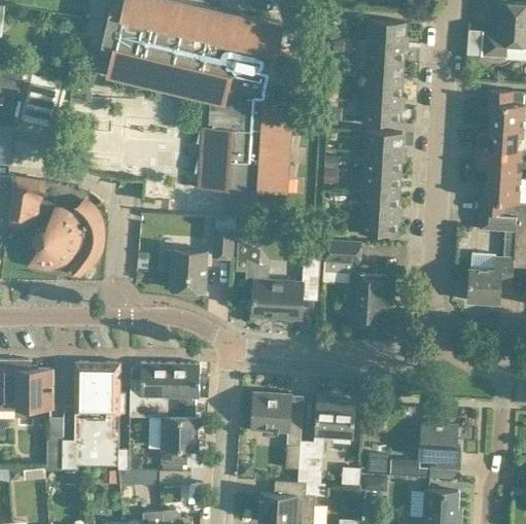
[(274,90),(281,91),(284,91),(288,90),(291,89),(293,86),(295,84),(296,83),(297,82),(297,80),(299,78),(300,77),(300,75),(300,73),(300,71),(300,70),(299,68),(299,66),(297,64),(296,63),(294,61),(293,60),(290,58),(288,57),(286,56),(276,54),(283,27),(172,0),(124,0),(120,15),(108,12),(100,46),(112,49),(106,75),(175,92),(177,83),(210,85),(208,125),(213,126),(212,129),(202,128),(202,131),(199,131),(196,144),(201,144),(200,160),(197,160),(194,174),(199,174),(198,189),(233,191),(233,202),(256,203),(257,194),(286,195),(287,180),(289,180),(293,166),(288,166),(289,150),(291,150),(294,137),(290,136),(291,120),(293,120),(296,107),(292,107),(292,104),(273,103),(274,90)]
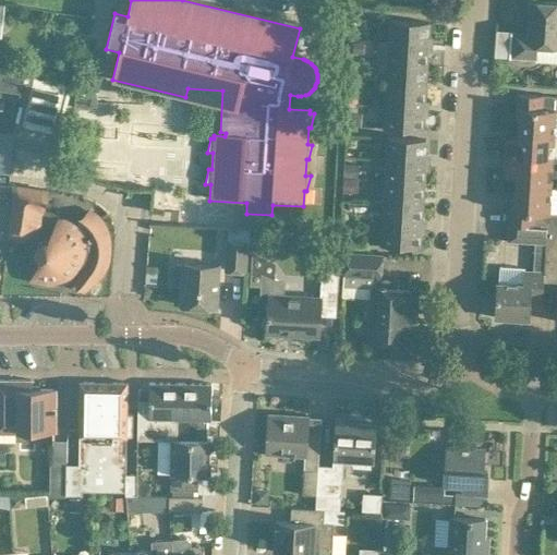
[(535,48),(556,49),(556,4),(529,3),(527,36),(512,35),(511,59),(533,61),(534,60),(535,48)]
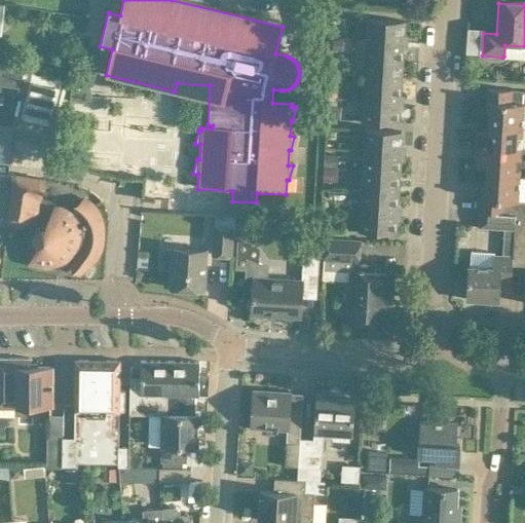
[(403,24),(382,23),(368,22),(367,42),(402,44),(403,24)]
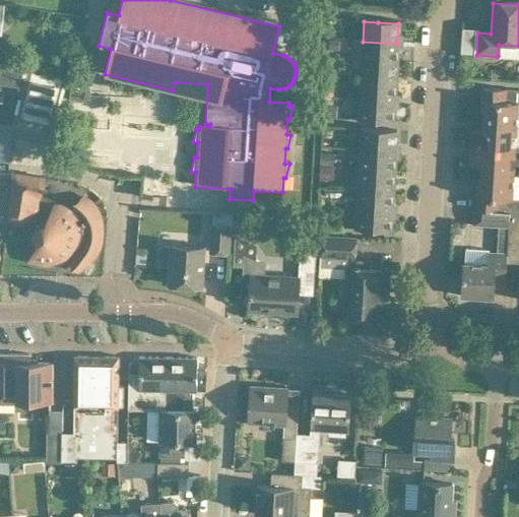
[(337,53),(338,42),(327,41),(326,52),(337,53)]
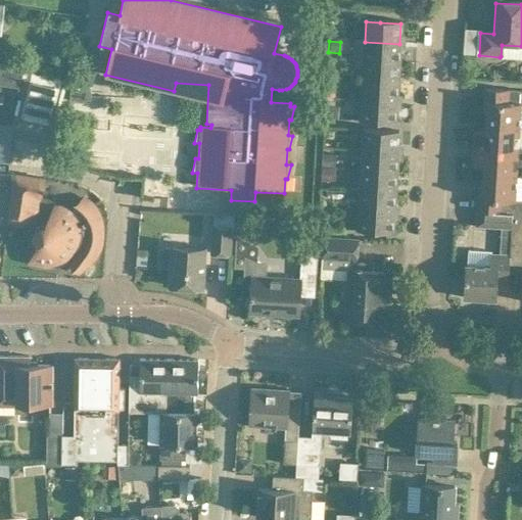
[(364,62),(398,64),(399,44),(365,42),(364,62)]
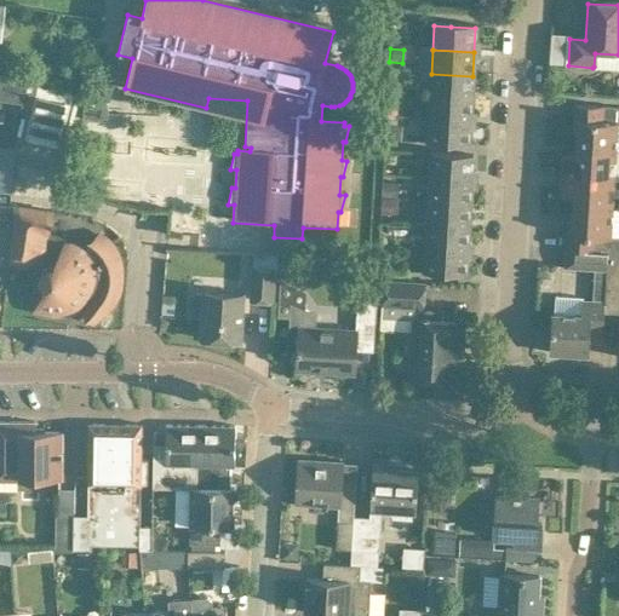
[(430,98),(471,101),(473,76),(431,74),(430,98)]
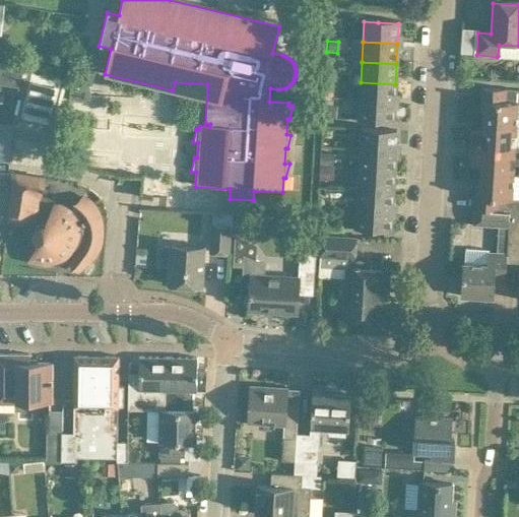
[(0,84),(15,86),(17,72),(0,70),(0,84)]
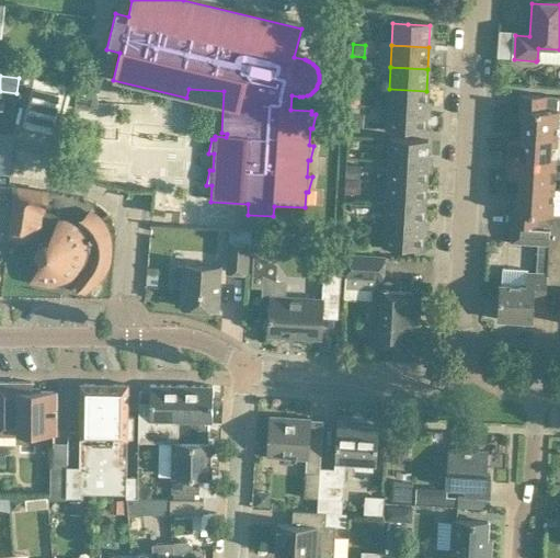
[(350,86),(365,87),(365,77),(353,76),(353,77),(350,77),(350,86)]
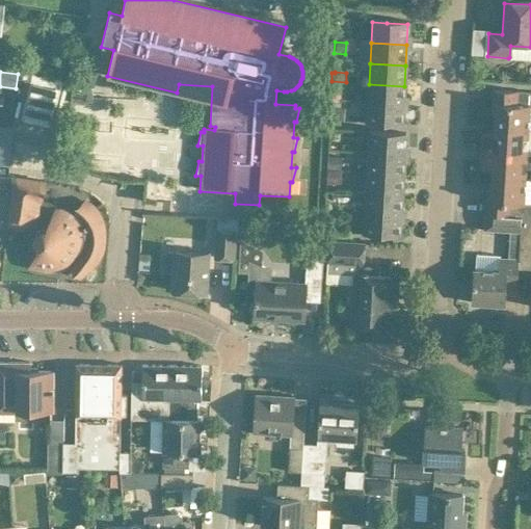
[(367,104),(402,107),(404,86),(369,84),(367,104)]
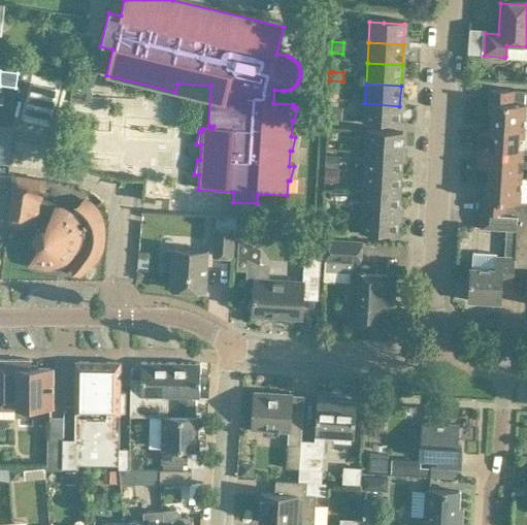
[(20,121),(46,125),(52,88),(24,85),(20,121)]
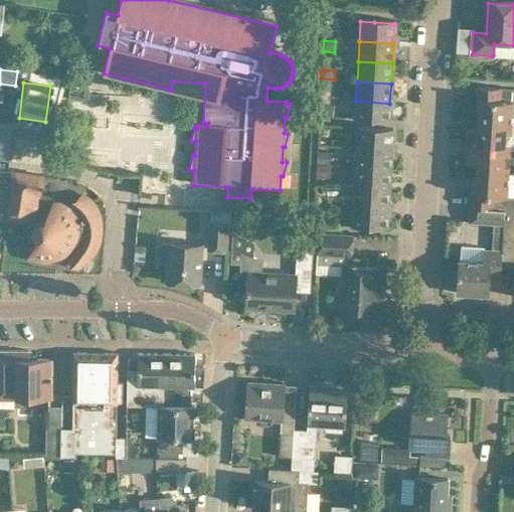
[(89,91),(68,90),(67,102),(88,103),(89,91)]
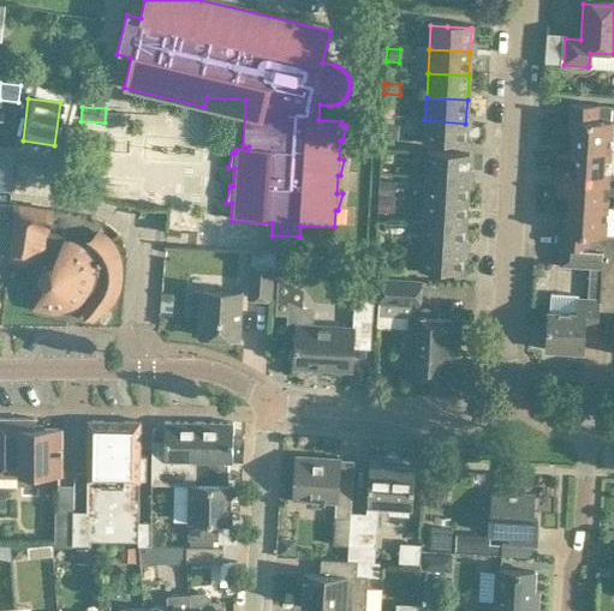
[(571,135),(571,150),(613,151),(613,123),(609,123),(609,111),(597,109),(592,108),(568,107),(566,135),(571,135)]
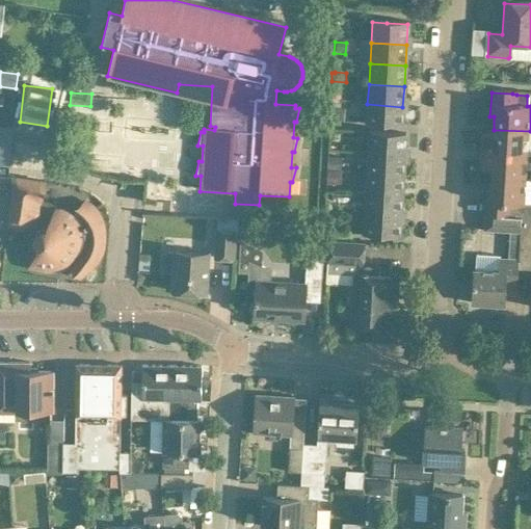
[(401,127),(402,107),(367,104),(366,125),(401,127)]
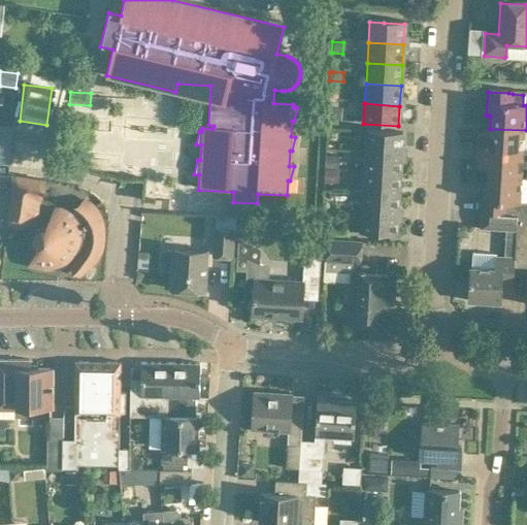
[(0,126),(10,128),(13,115),(0,112),(0,126)]
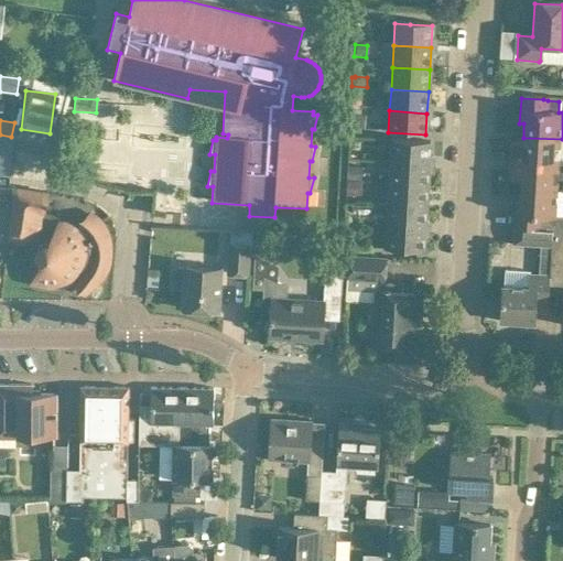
[(0,176),(8,177),(11,137),(0,135),(0,176)]
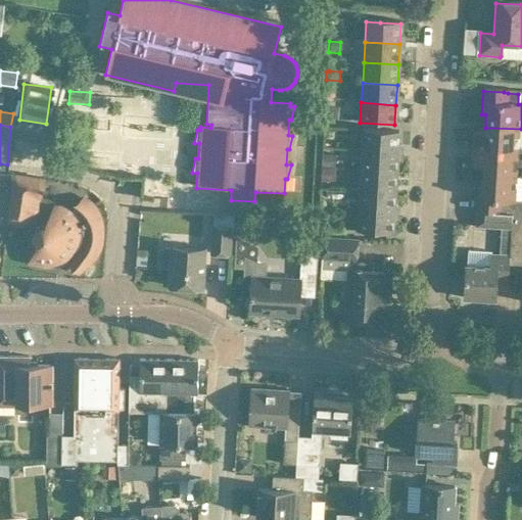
[(472,152),(517,154),(517,153),(521,153),(521,129),(485,128),(485,134),(474,134),(472,152)]
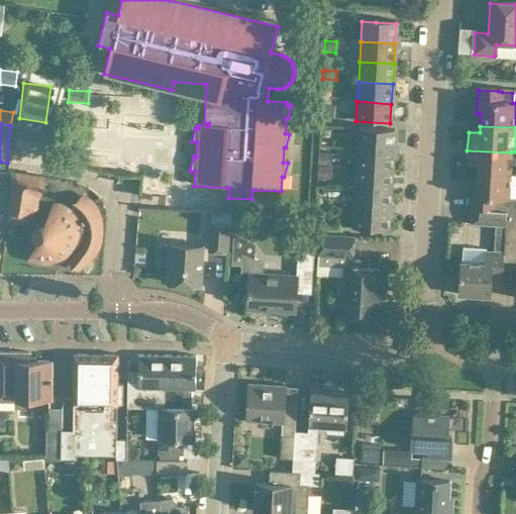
[(358,129),(357,149),(392,151),(394,132),(358,129)]
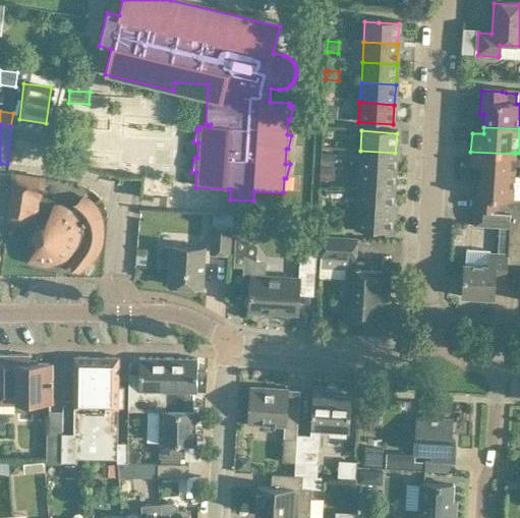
[(360,151),(359,171),(394,173),(395,153),(360,151)]
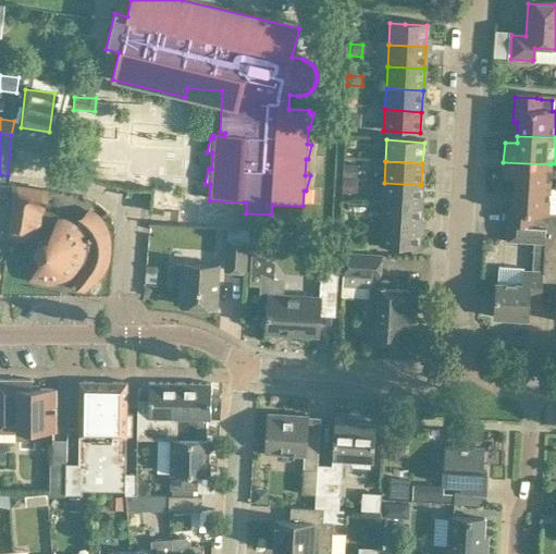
[(514,188),(548,191),(551,164),(503,162),(502,181),(514,181),(514,188)]
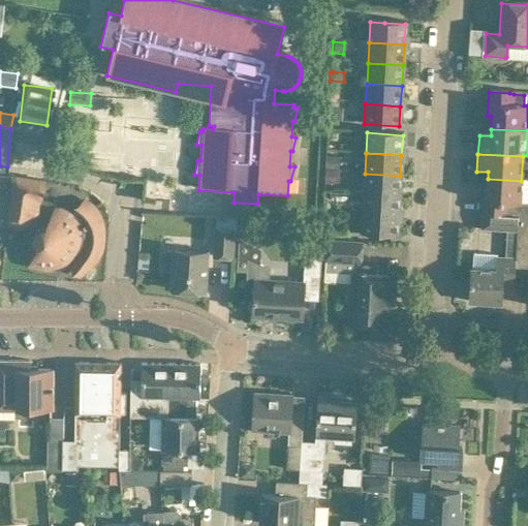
[(68,156),(68,165),(86,166),(87,157),(68,156)]
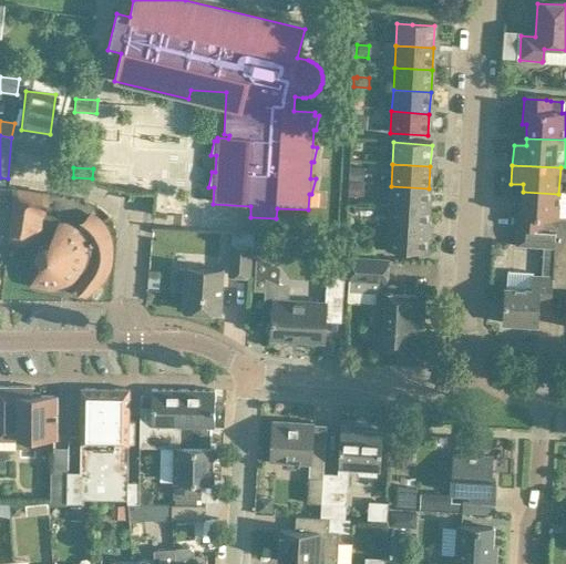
[(363,172),(348,172),(347,184),(363,185),(363,172)]
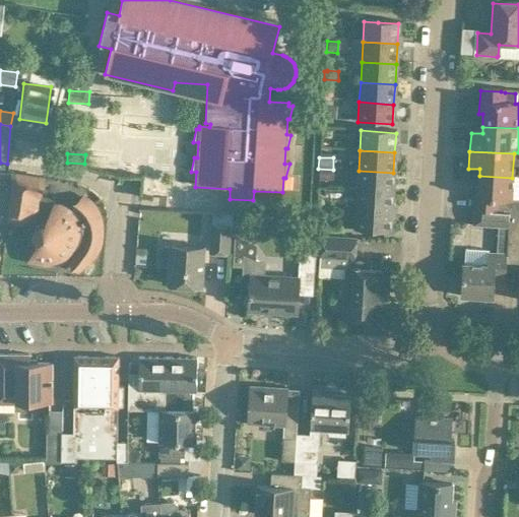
[(393,173),(359,171),(358,191),(392,193),(393,173)]
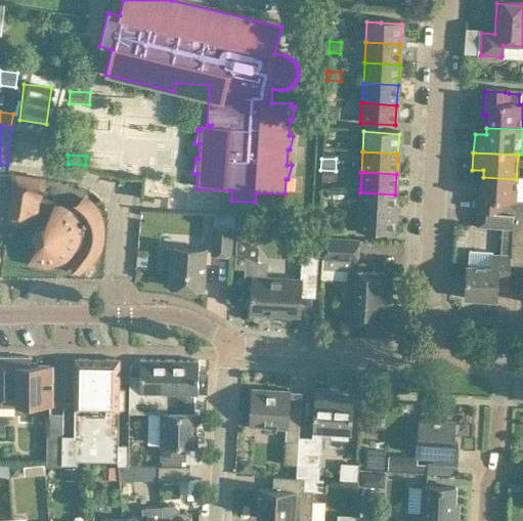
[(43,180),(12,177),(6,224),(20,226),(32,215),(35,202),(40,202),(43,180)]
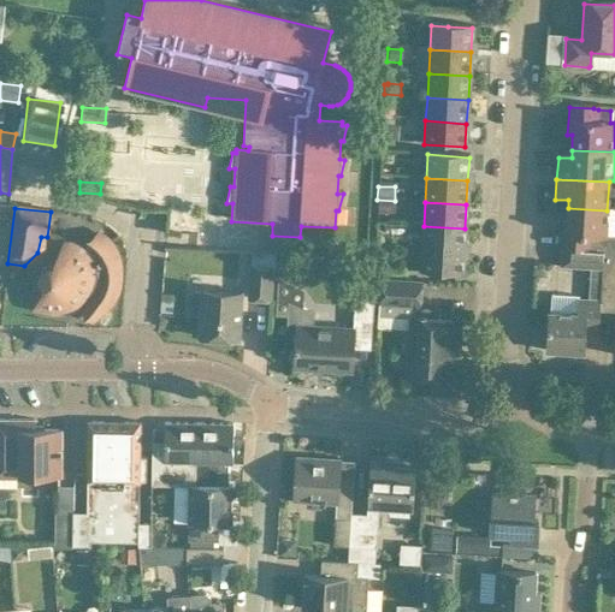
[(607,211),(568,208),(567,223),(562,223),(561,251),(562,251),(590,253),(603,254),(614,254),(614,238),(605,238),(607,211)]
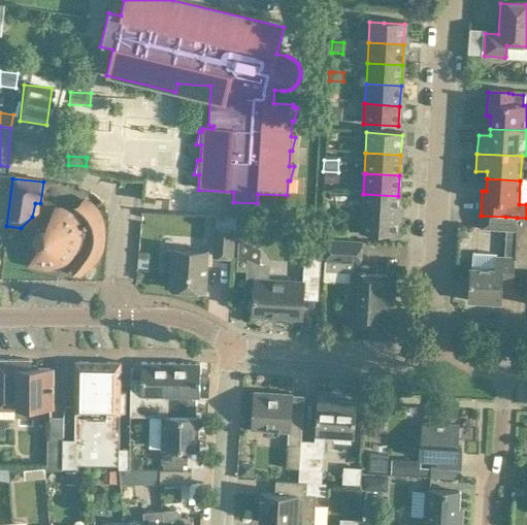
[(362,215),(397,217),(398,196),(363,194),(362,215)]
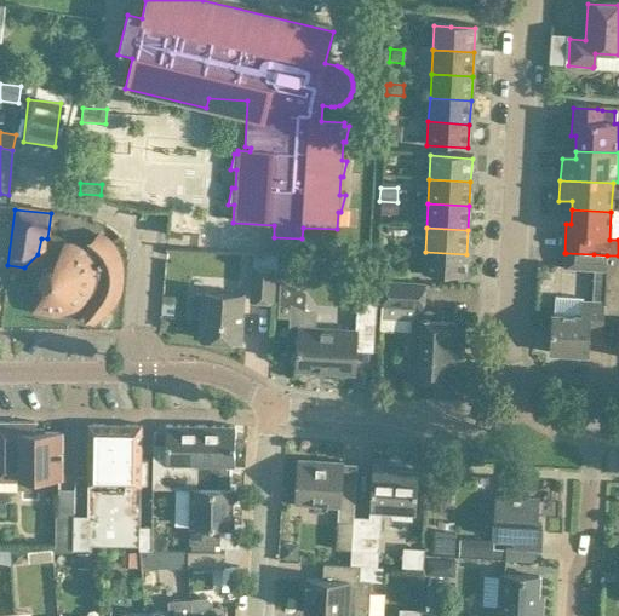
[(91,323),(92,324),(97,321),(101,320),(103,317),(107,312),(109,310),(112,308),(113,304),(114,301),(116,298),(116,295),(118,292),(119,289),(119,286),(119,282),(119,280),(119,276),(119,272),(119,270),(118,266),(116,263),(115,260),(114,257),(113,254),(110,251),(108,248),(105,246),(103,242),(98,239),(97,239),(96,240),(98,241),(87,253),(86,252),(85,252),(90,258),(86,262),(84,259),(82,258),(80,257),(78,255),(76,254),(74,253),(72,253),(69,252),(68,254),(72,254),(57,272),(55,271),(53,274),(55,275),(57,275),(58,276),(58,278),(59,280),(59,282),(59,283),(58,285),(57,287),(56,288),(55,288),(52,289),(51,289),(49,288),(47,288),(46,287),(44,289),(47,291),(39,311),(34,310),(34,311),(38,312),(40,314),(44,315),(46,316),(50,316),(52,316),(56,316),(59,315),(62,315),(66,314),(68,312),(70,311),(74,310),(76,308),(81,304),(86,308),(81,312),(82,314),(84,312),(92,322),(91,323)]
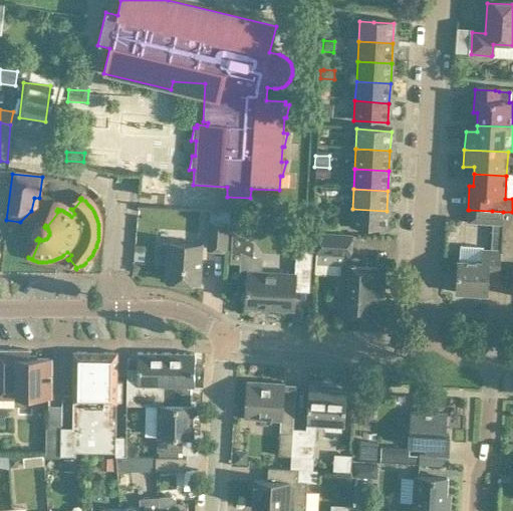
[(386,231),(387,211),(352,209),(350,229),(386,231)]
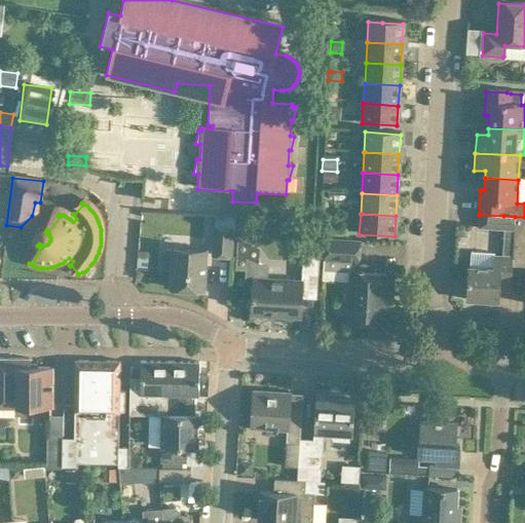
[(510,292),(512,267),(515,217),(480,215),(479,229),(502,230),(501,259),(493,258),(494,255),(471,253),(470,269),(469,269),(466,302),(497,304),(498,292),(510,292)]
